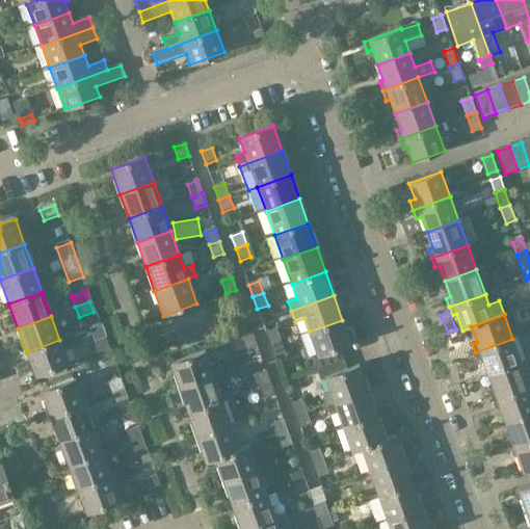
[(342,320),(309,332),(318,356),(342,348),(351,344),(353,343),(354,341),(350,329),(348,328),(346,329),(342,320)]
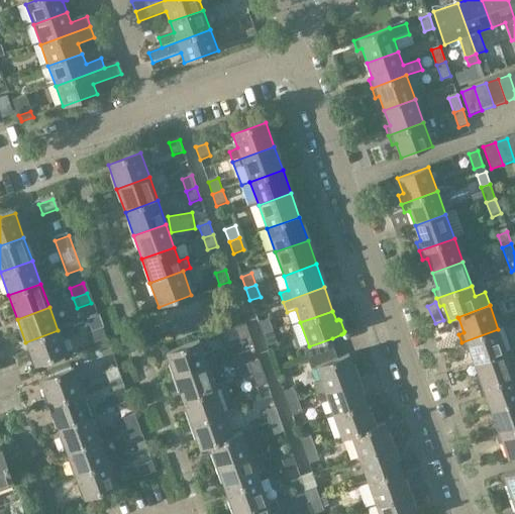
[(259,323),(263,335),(273,332),(269,320),(259,323)]
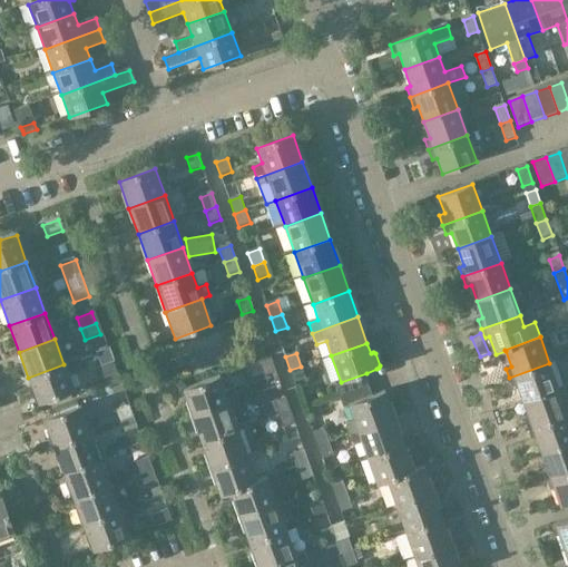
[(276,373),(272,360),(261,363),(266,378),(276,373)]
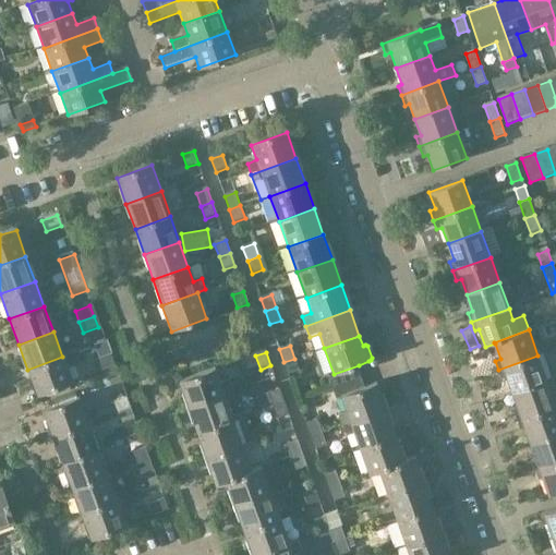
[(507,377),(512,394),(547,381),(538,356),(498,370),(502,379),(507,377)]
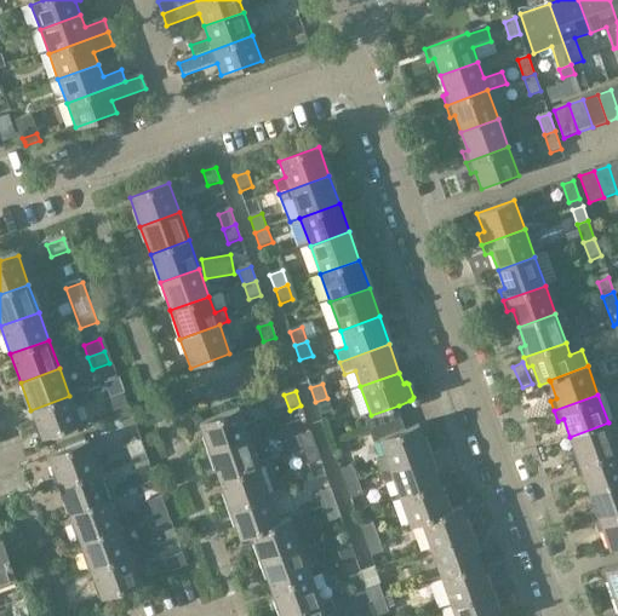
[(80,425),(69,396),(30,410),(41,439),(80,425)]
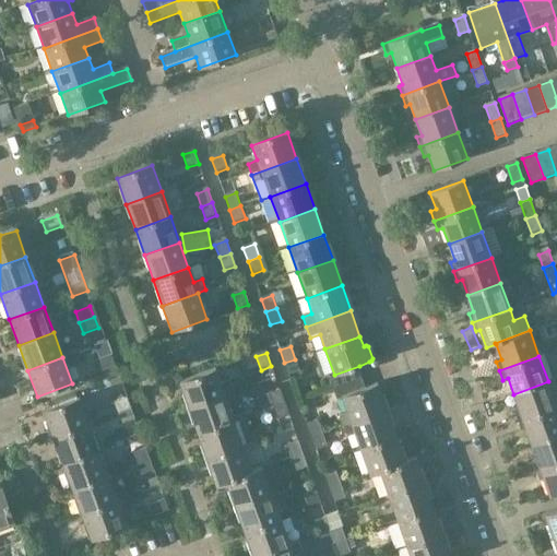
[(108,357),(94,363),(98,374),(113,368),(108,357)]
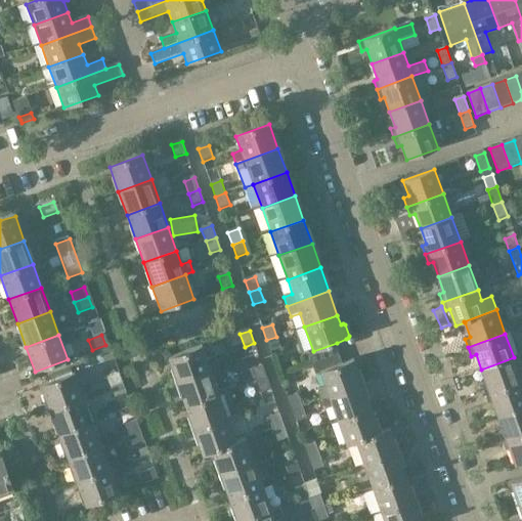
[(280,348),(276,337),(266,340),(270,352),(280,348)]
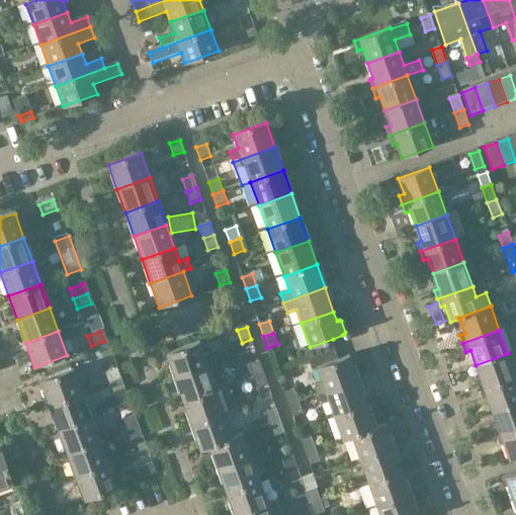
[(309,359),(337,349),(333,339),(310,347),(305,349),(309,359)]
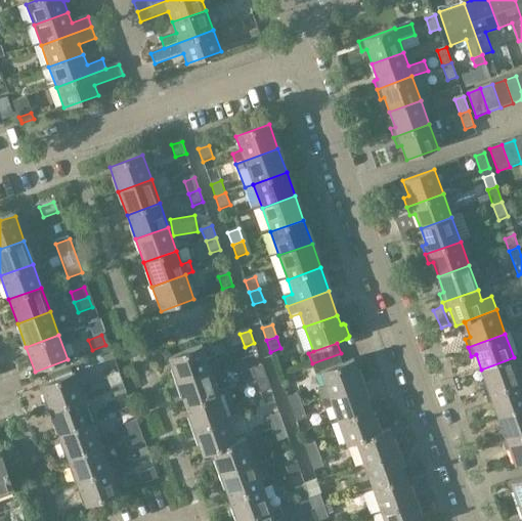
[(168,360),(177,385),(211,373),(217,371),(213,359),(207,361),(202,348),(168,360)]
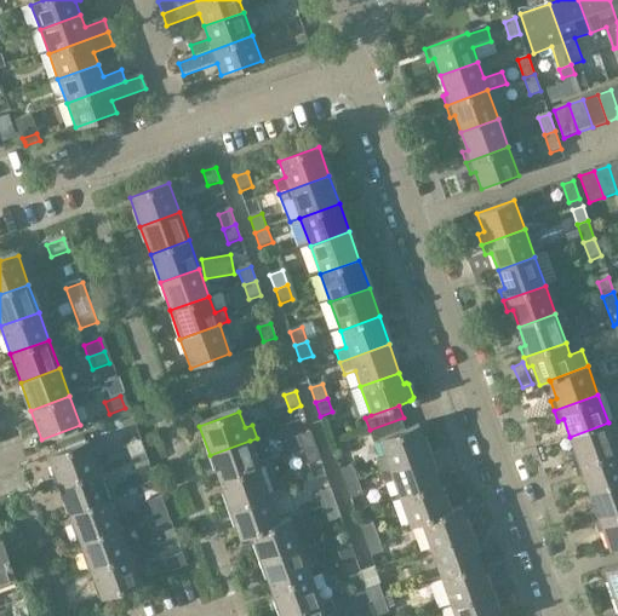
[(379,441),(407,431),(404,418),(370,430),(375,443),(379,441)]
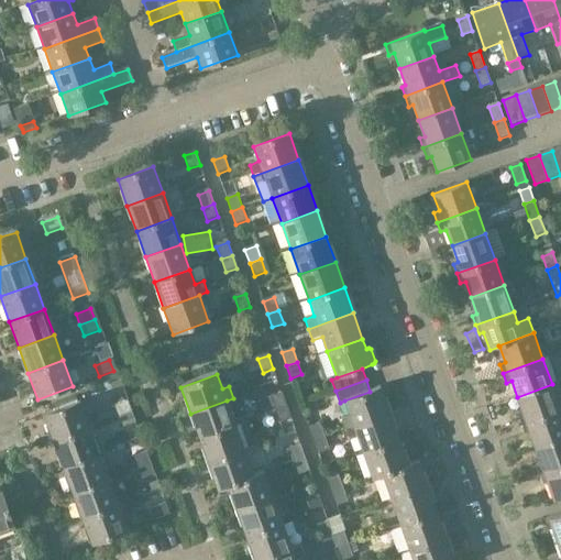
[(98,381),(85,386),(95,408),(108,402),(98,381)]
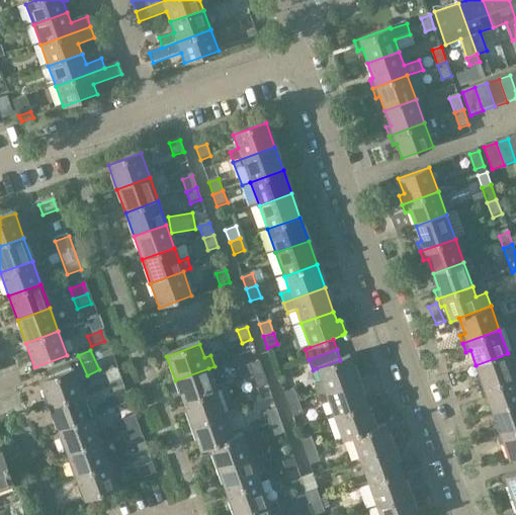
[(515,367),(513,368),(508,353),(476,365),(481,379),(477,381),(480,391),(515,377),(515,367)]
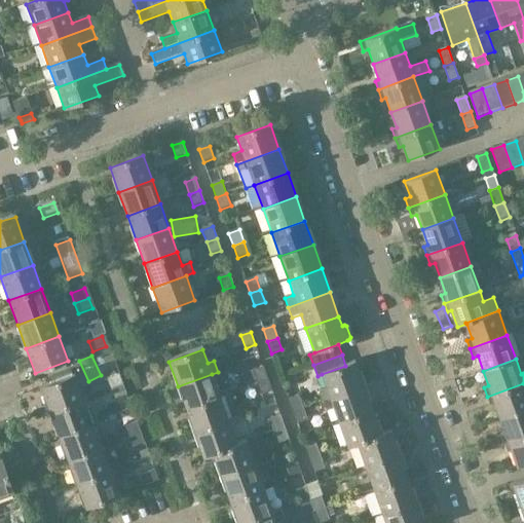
[(320,391),(324,402),(364,387),(356,363),(345,366),(322,374),(327,388),(320,391)]
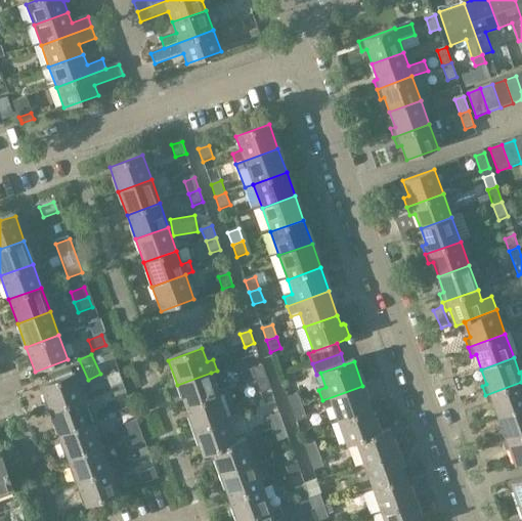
[(252,371),(256,383),(266,379),(262,366),(252,371)]
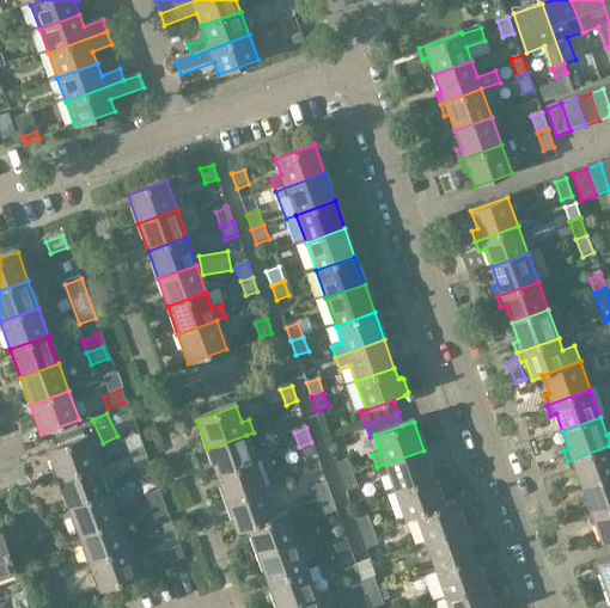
[(246,435),(207,449),(217,477),(256,462),(246,435)]
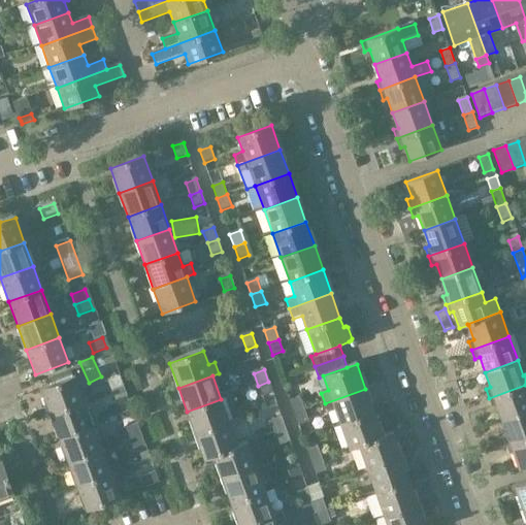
[(40,390),(50,415),(84,402),(74,378),(40,390)]
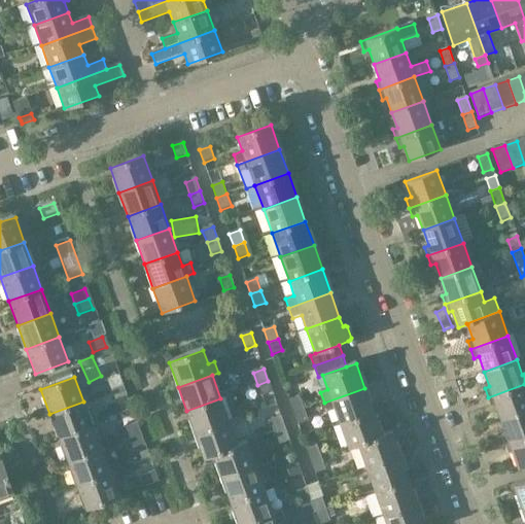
[(104,382),(108,392),(121,387),(117,377),(104,382)]
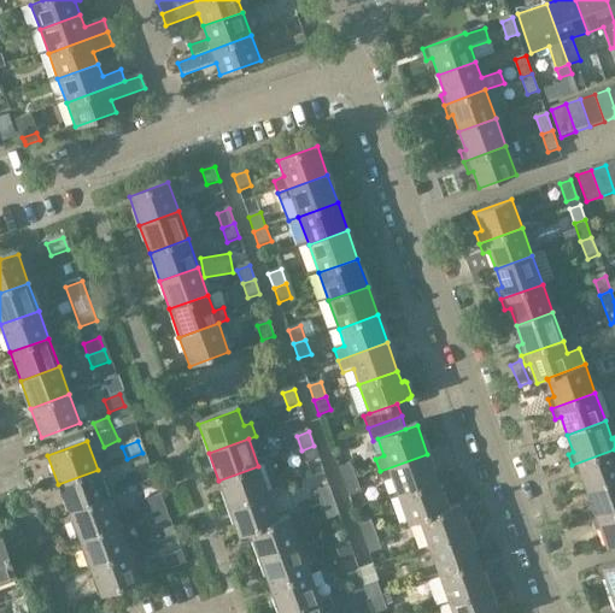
[(320,460),(314,446),(302,451),(306,464),(320,460)]
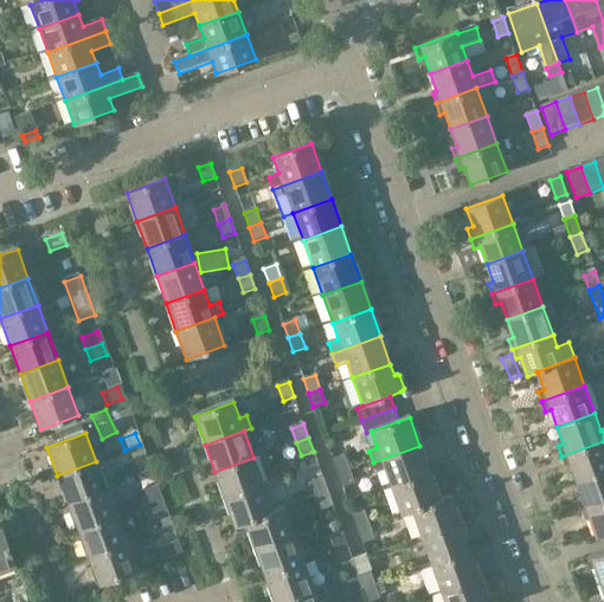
[(571,465),(577,483),(603,472),(603,441),(561,457),(565,467),(571,465)]
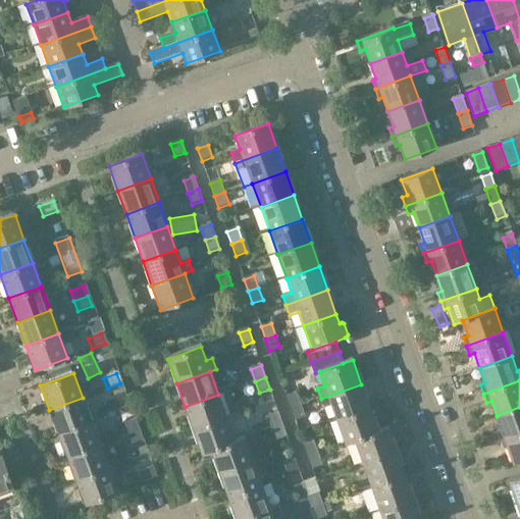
[(124,394),(120,383),(107,388),(110,399),(124,394)]
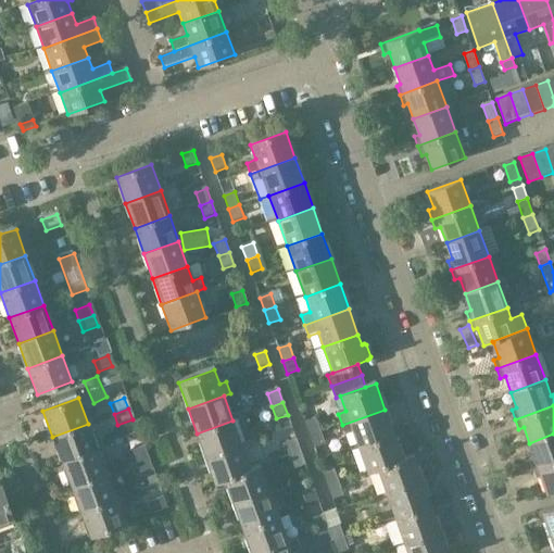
[(354,432),(360,448),(394,435),(385,410),(342,425),(345,436),(354,432)]
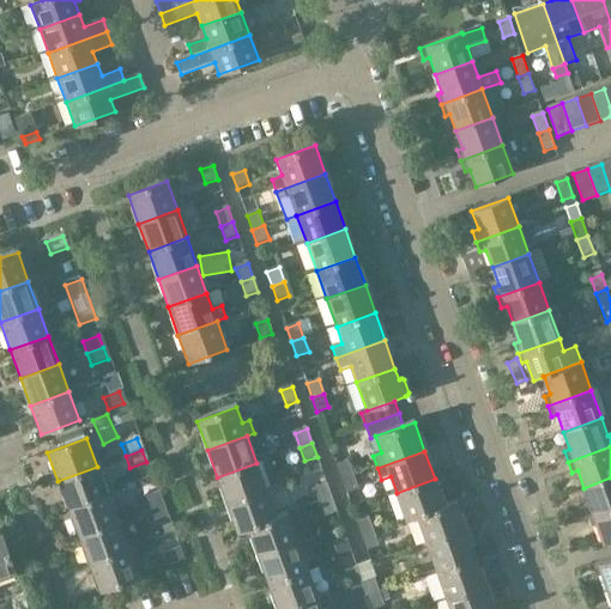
[(336,467),(340,481),(354,476),(349,462),(336,467)]
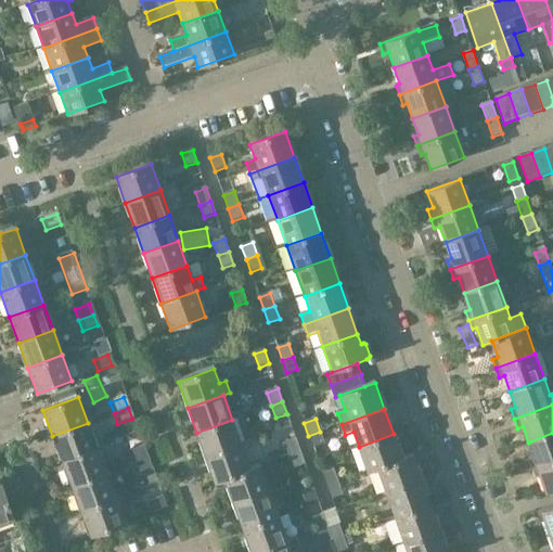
[(242,445),(232,420),(196,433),(206,459),(242,445)]
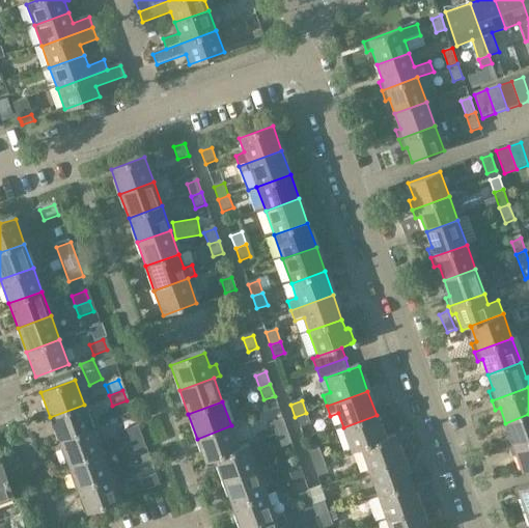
[(50,417),(59,441),(92,428),(84,405),(50,417)]
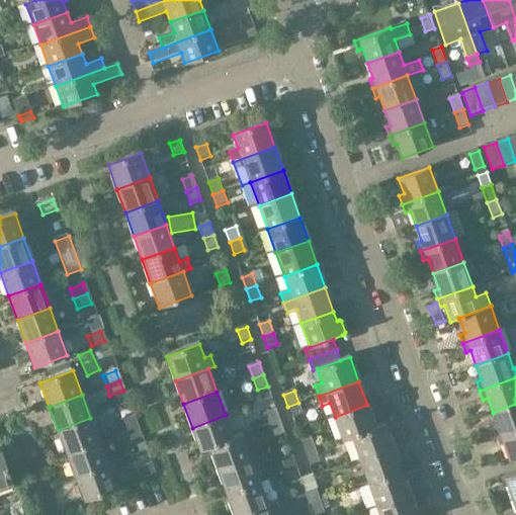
[(303,415),(298,403),(287,407),(292,419),(303,415)]
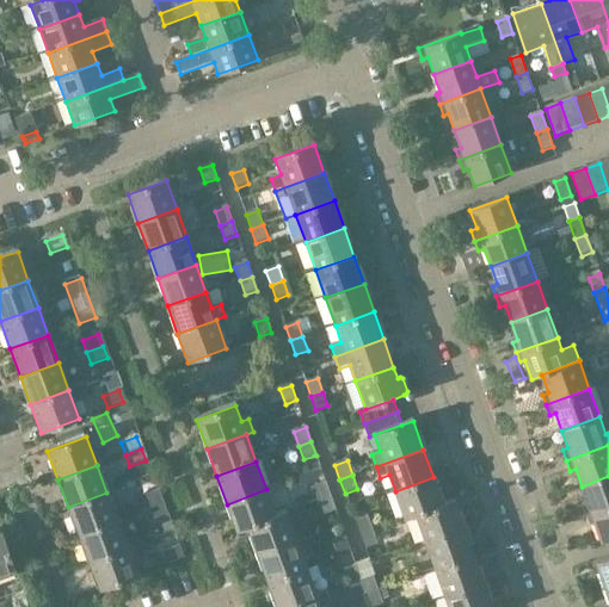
[(586,516),(608,508),(608,476),(582,487),(588,505),(583,506),(586,516)]
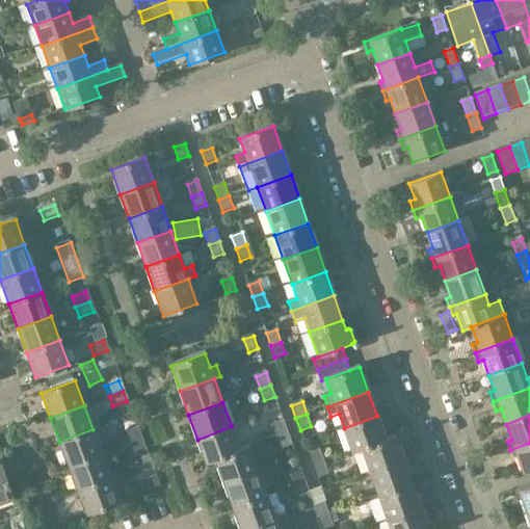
[(377,416),(344,428),(352,451),(362,448),(362,449),(386,440),(377,416)]
